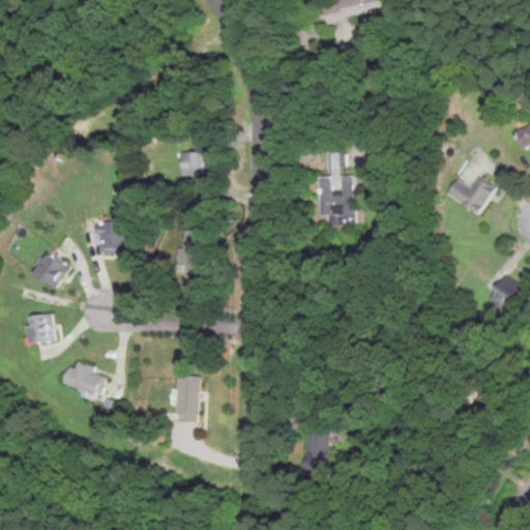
[(379,0),(382,9),(328,25),(322,5),(337,0),(379,0)]
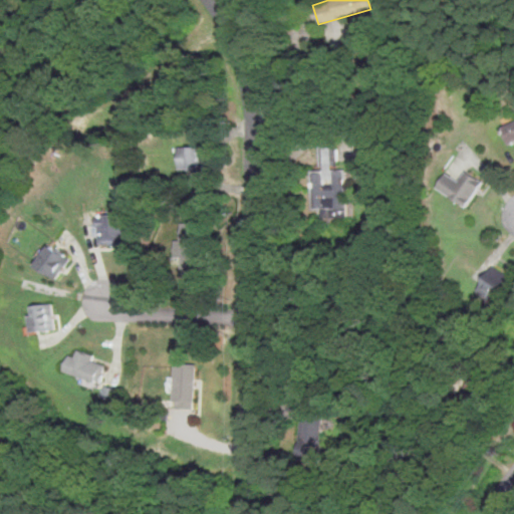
[(513,121),(513,141),(512,143),(504,126),(513,121)]
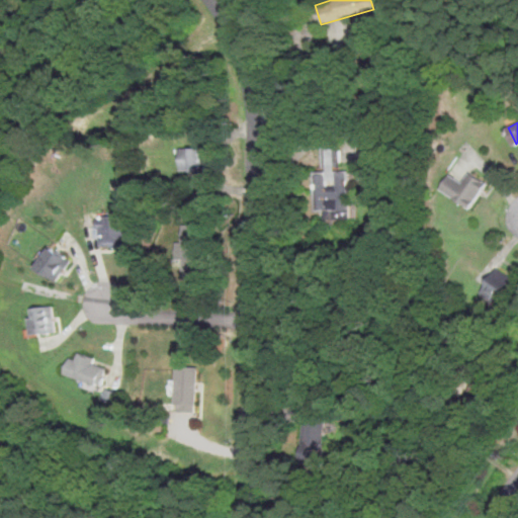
[(321,148),(338,148),(339,171),(348,171),(349,211),(314,212),(312,171),(322,171),(321,148)]
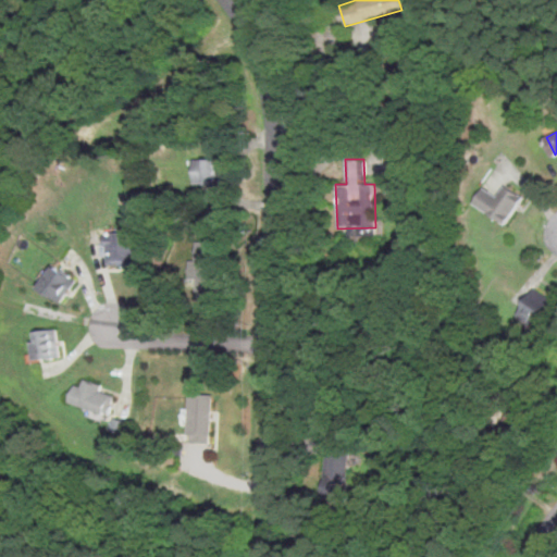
[(221,160),(194,160),(194,184),(221,184),(221,160)]
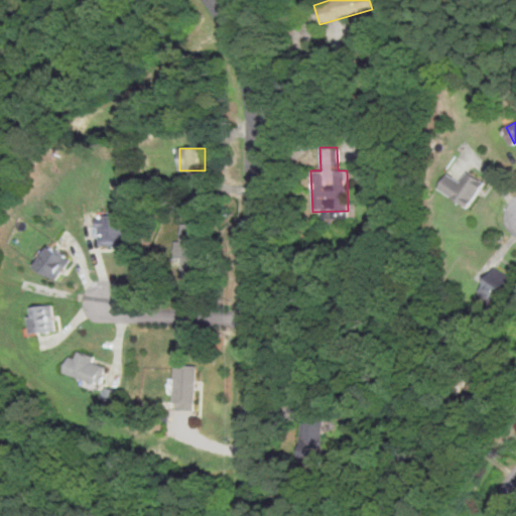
[(447,174),(460,182),(468,170),(485,182),(468,208),(438,187),(447,174)]
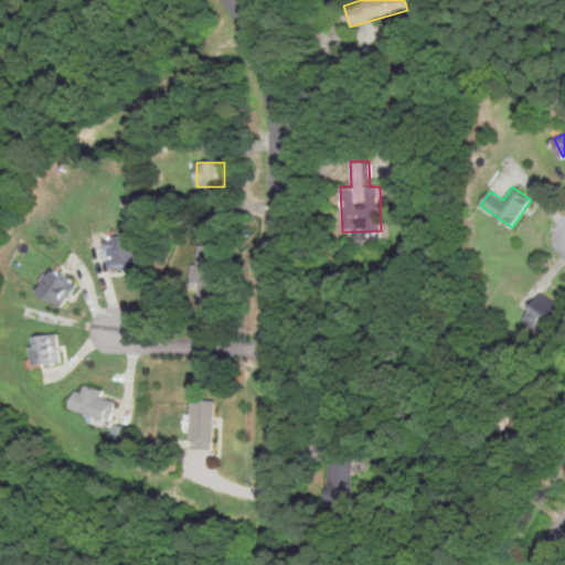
[(109,235),(136,235),(137,269),(108,269),(107,249),(103,249),(103,241),(109,241),(109,235)]
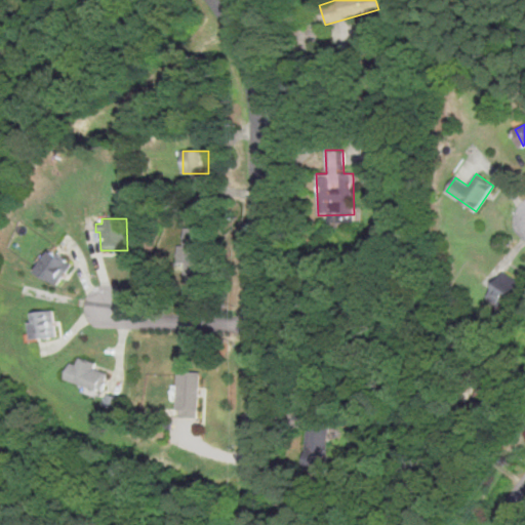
[(184,229),(205,229),(205,248),(208,248),(208,281),(185,281),(185,264),(177,264),(177,247),(184,247),(184,229)]
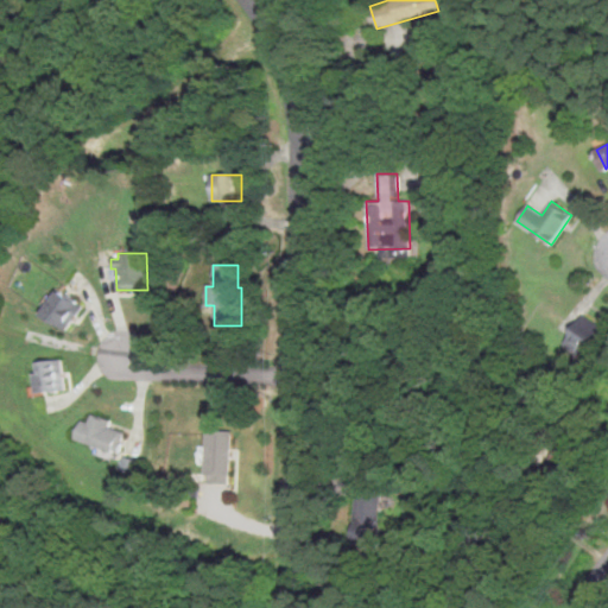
[(55,292),(80,306),(64,333),(39,317),(55,292)]
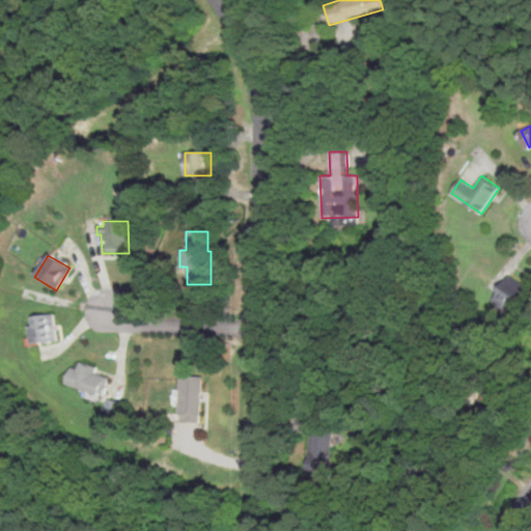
[(492,301),(511,273),(529,286),(509,313),(492,301)]
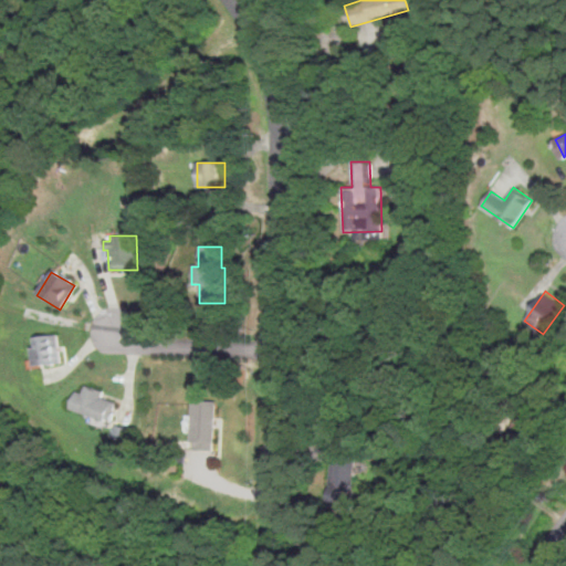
[(32,338),(55,335),(60,364),(31,368),(29,350),(33,349),(32,338)]
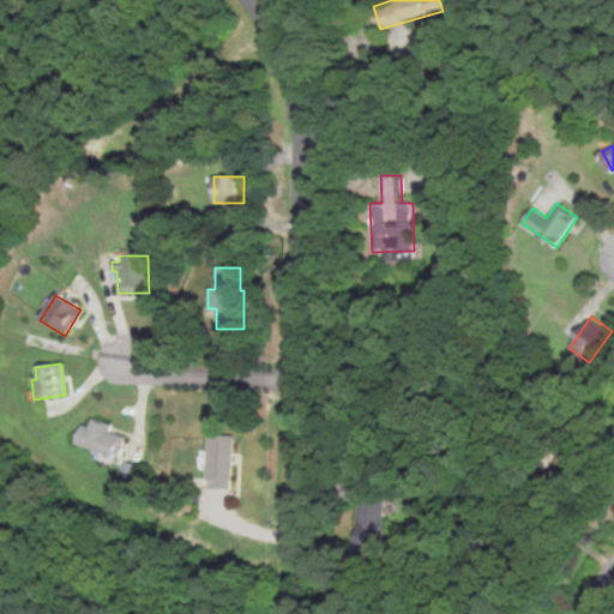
[(80,423),(89,427),(91,419),(109,425),(107,432),(122,437),(114,459),(72,445),(80,423)]
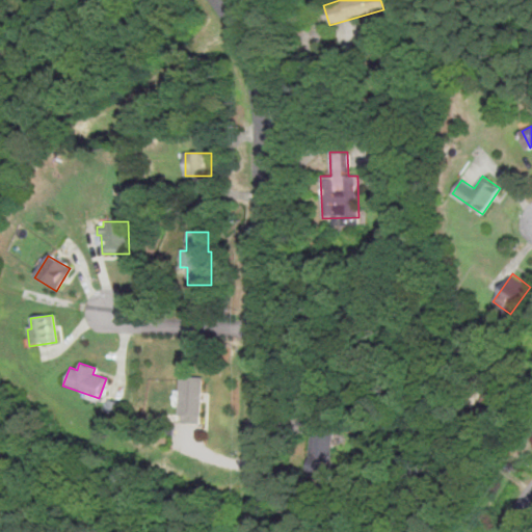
[(179,378),(203,378),(203,424),(183,424),(183,416),(179,416),(179,378)]
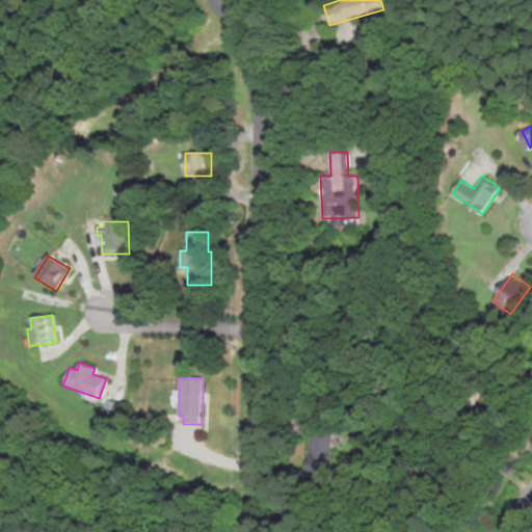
[(109,399),(120,403),(115,415),(105,410),(109,399)]
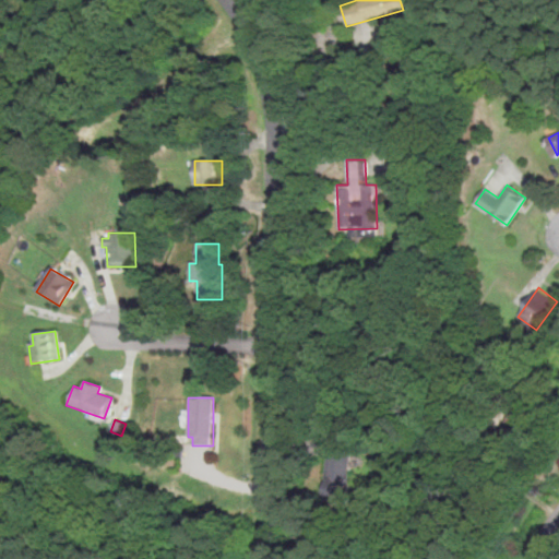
[(328,438),(349,439),(348,478),(325,477),(328,438)]
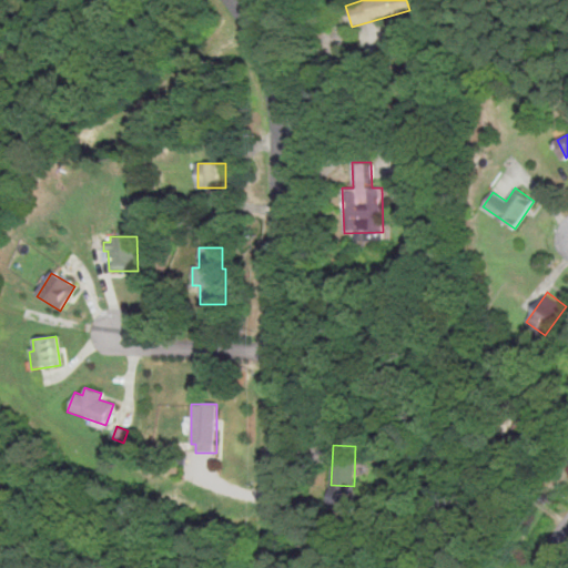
[(354,486),(353,507),(330,506),(331,485),(354,486)]
